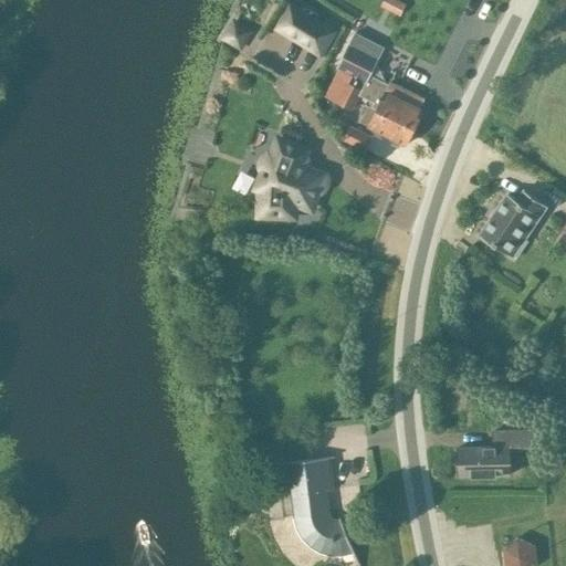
[(398,0),(383,0),(380,6),(400,16),(406,3),(398,0)]
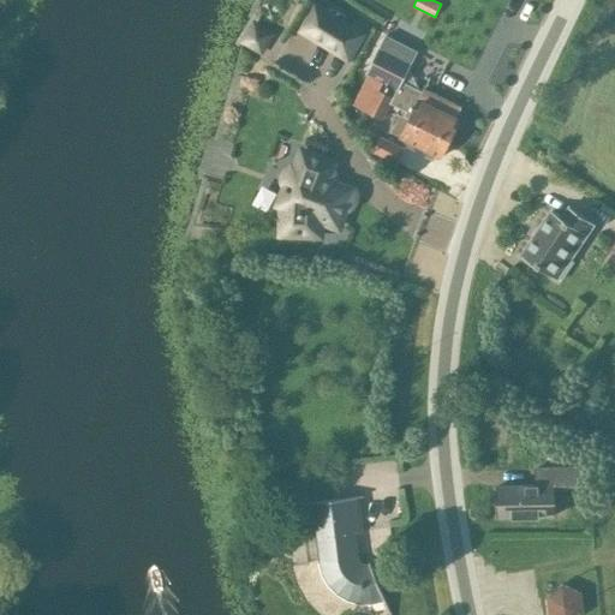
[(297,30),(350,64),(368,34),(315,1),(297,30)]
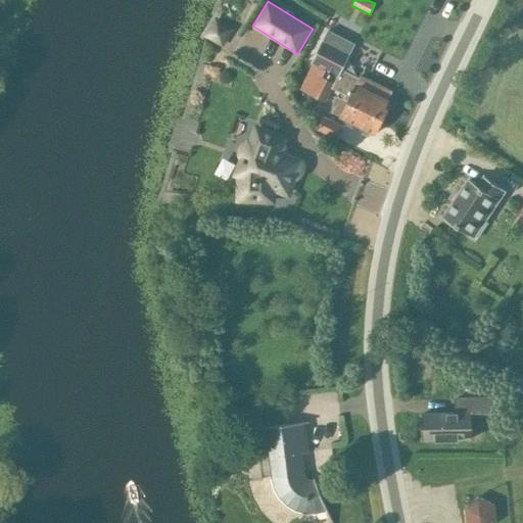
[(324,41),(312,63),(313,64),(326,70),(326,69),(337,76),(341,68),(349,53),(354,43),(329,30),(324,41)]
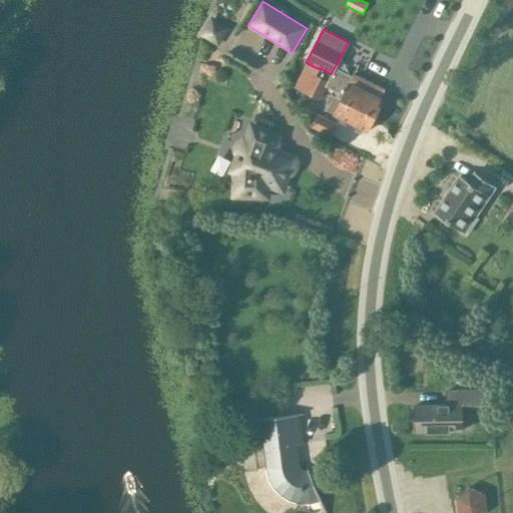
[(332,74),(327,86),(336,91),(339,93),(338,96),(341,98),(376,116),(385,100),(381,98),(386,89),(355,73),(353,76),(335,67),(331,74),(332,74)]
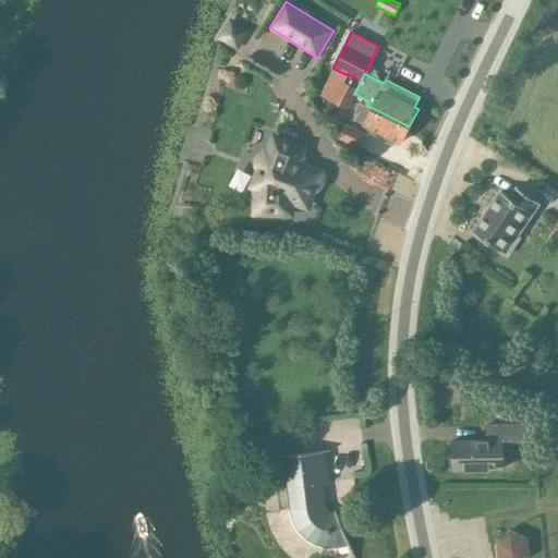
[(348,108),(355,94),(361,81),(360,81),(348,74),(348,75),(335,102),(348,108)]
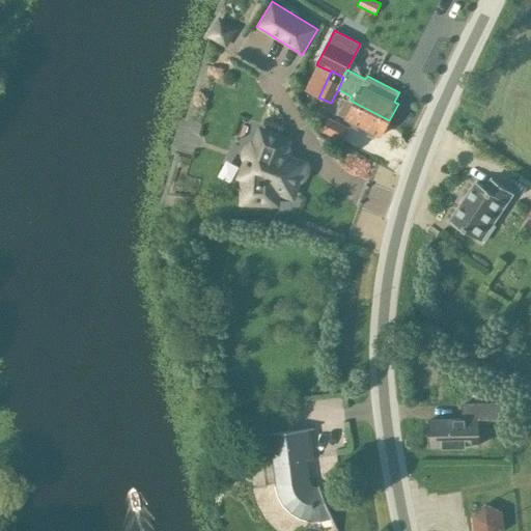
[(389,120),(353,102),(350,100),(350,101),(345,99),(338,115),(344,117),(366,130),(367,134),(372,137),(376,135),(381,137),(389,120)]
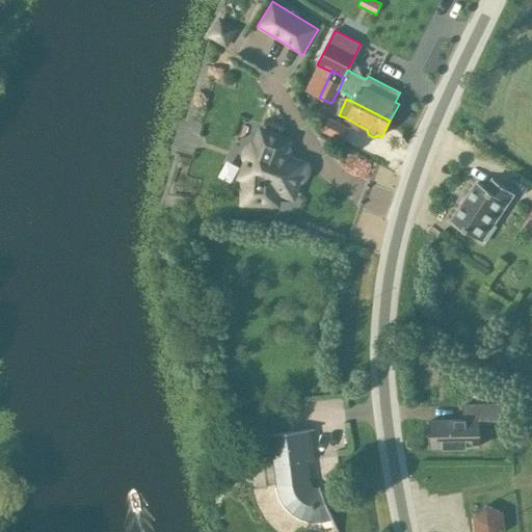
[(322,132),(343,142),(350,128),(329,117),(322,132)]
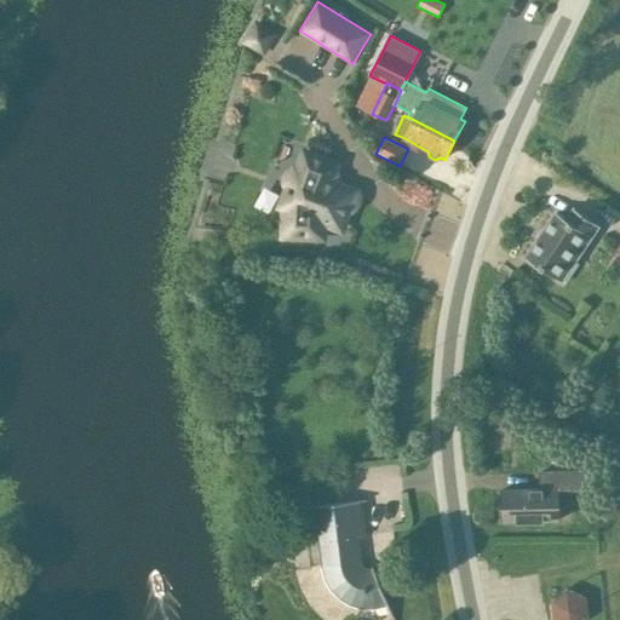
[(296,168),(296,170),(294,170),(292,172),(290,173),(288,176),(288,177),(288,178),(287,181),(287,182),(288,183),(288,185),(290,187),(298,190),(291,208),(292,210),(291,234),(322,235),(322,219),(340,227),(348,207),(351,207),(352,205),(355,204),(355,201),(356,200),(356,199),(356,196),(356,195),(356,194),(355,193),(355,191),(329,182),(336,165),(305,154),(299,170),(296,168)]
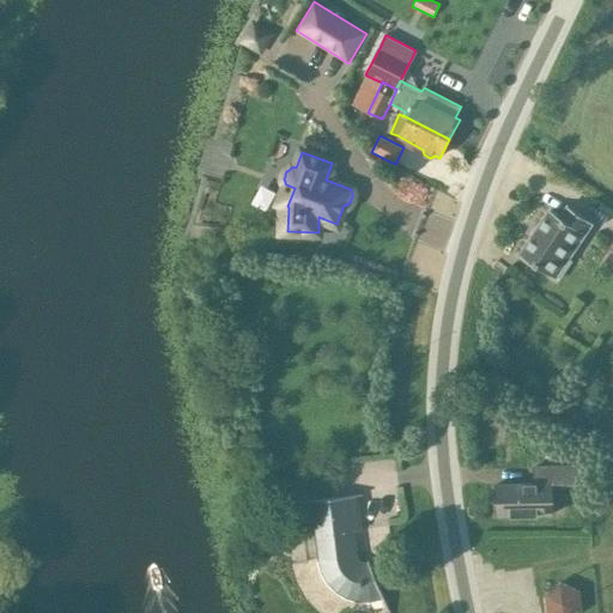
[(562,217),(551,210),(521,255),(556,278),(593,223),(569,206),(562,217)]
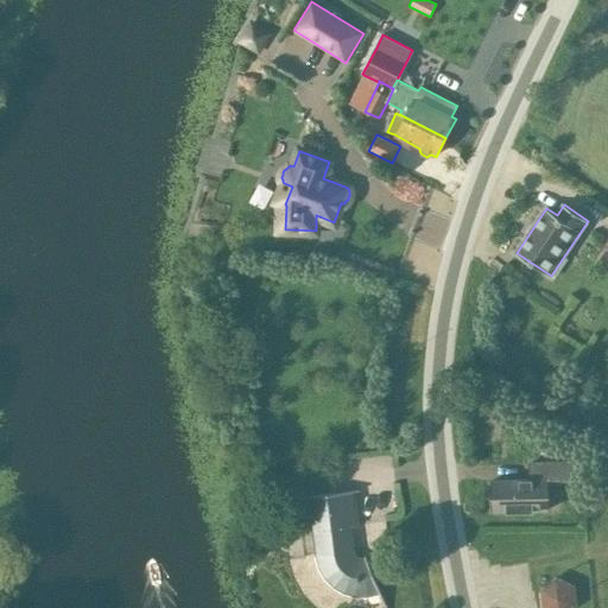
[(259,428),(259,437),(283,437),(283,428),(259,428)]
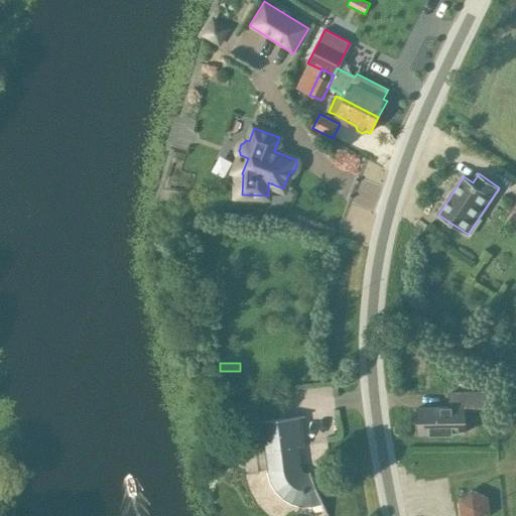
[(499,382),(480,373),(477,380),(495,390),(499,382)]
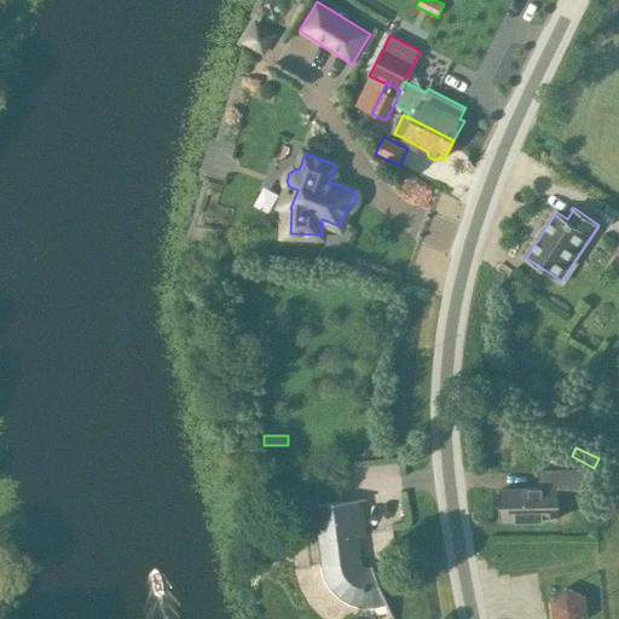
[(541,470),(541,487),(502,489),(503,519),(557,518),(557,493),(584,493),(584,469),(541,470)]
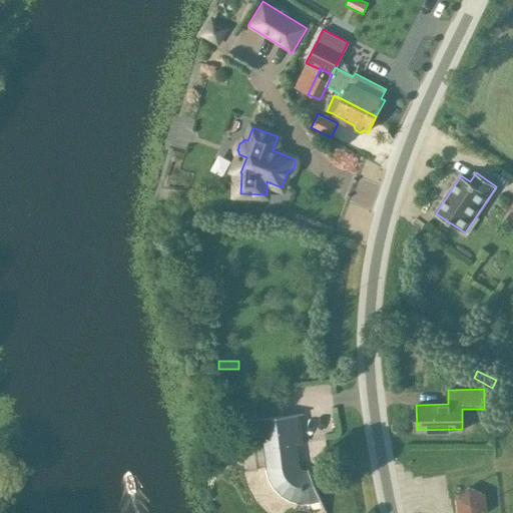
[(299,413),(250,420),(251,425),(261,423),(267,468),(269,478),(274,487),(282,495),(290,500),(299,503),(309,503),(318,502),(322,500),(309,469),(303,470),(301,469),(299,466),(298,461),(296,443),(303,443),(299,413)]
